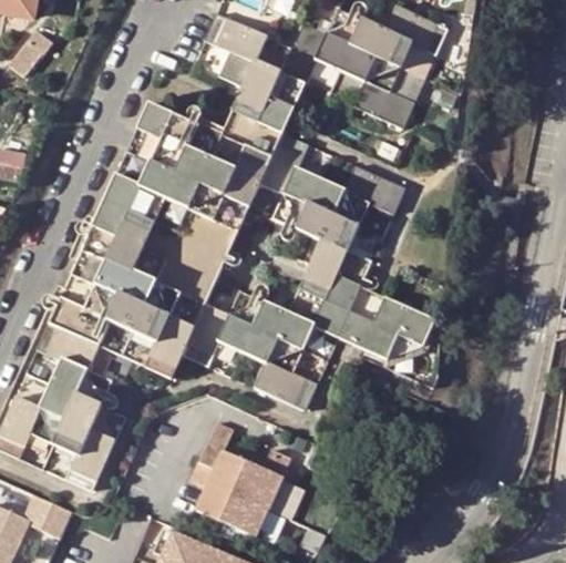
[(0,0),(0,9),(6,11),(33,16),(35,0),(0,0)]
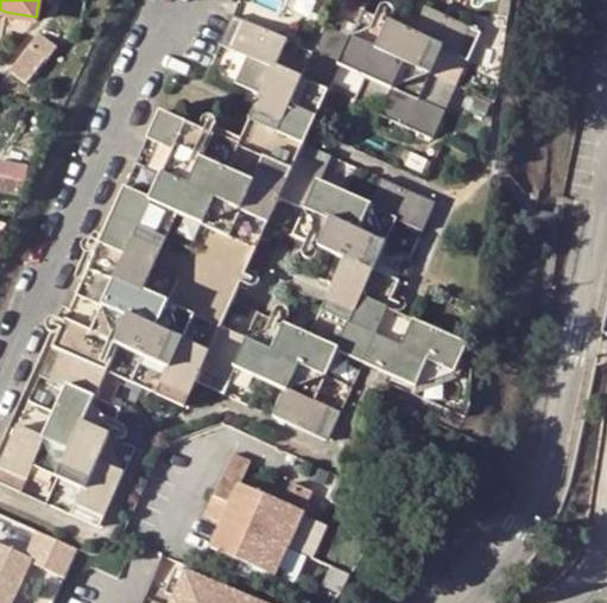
[(345,188),(318,176),(330,150),(303,138),(309,124),(315,113),(289,101),(299,75),(327,87),(337,61),(390,84),(379,109),(432,134),(444,108),(418,96),(429,71),(441,46),(465,58),(479,29),(425,5),(415,30),(362,7),(351,35),(324,21),(311,50),(233,14),(221,39),(247,51),(235,77),(261,89),(259,94),(250,114),(238,141),(160,107),(40,372),(65,383),(55,407),(43,433),(19,423),(0,463),(0,481),(21,492),(33,465),(57,476),(83,487),(71,513),(100,525),(124,470),(96,458),(119,407),(92,395),(103,368),(184,404),(195,379),(222,391),(234,366),(258,376),(285,388),(273,414),(327,438),(341,408),(315,397),(326,370),(336,347),(364,359),(387,368),(417,381),(427,357),(453,370),(466,340),(413,316),(387,304),(400,274),(375,264),(386,240),(398,215),(423,226),(435,198),(380,173),(370,198),(345,188)]
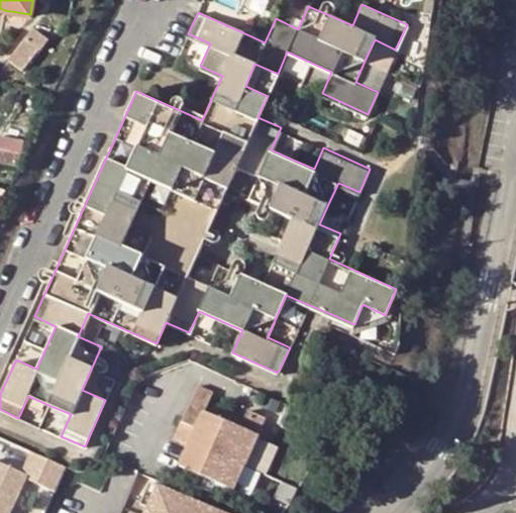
[(40,20),(12,54),(27,66),(56,32),(40,20)]
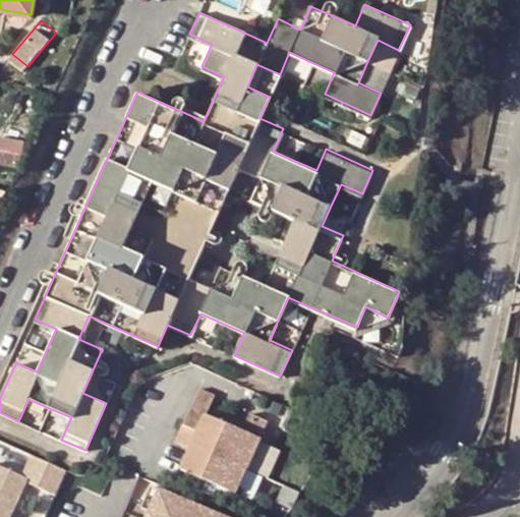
[(256,64),(247,87),(270,97),(280,74),(256,64)]
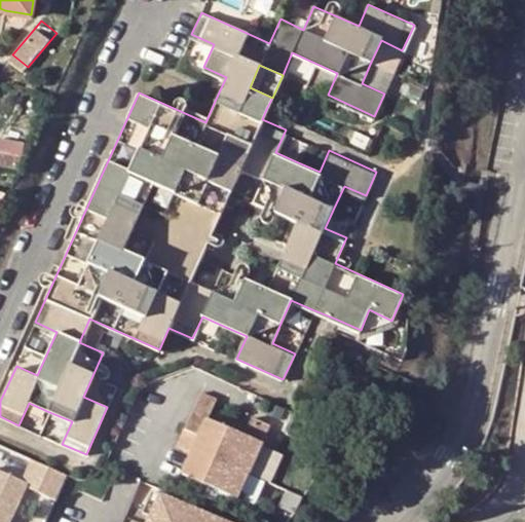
[(391,321),(369,309),(361,330),(391,321)]
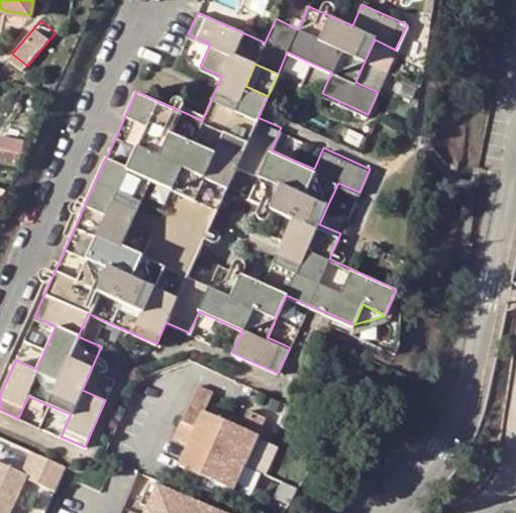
[(198,384),(182,419),(196,425),(187,442),(178,463),(233,488),(267,414),(248,407),(240,424),(204,408),(211,390),(198,384)]
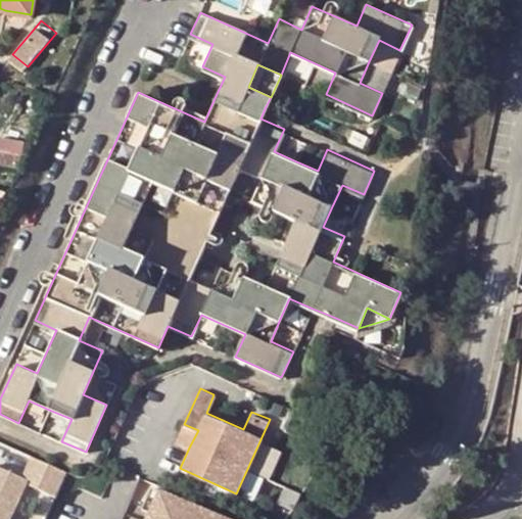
[(176,441),(189,447),(198,430),(184,424),(176,441)]
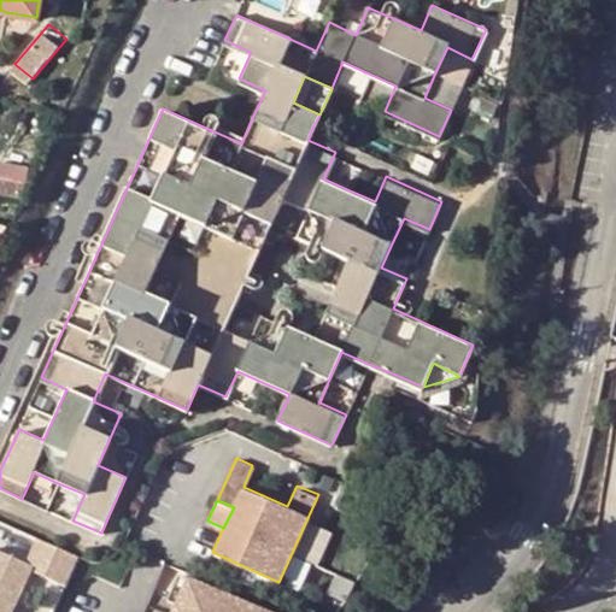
[(81,553),(51,541),(39,570),(68,583),(81,553)]
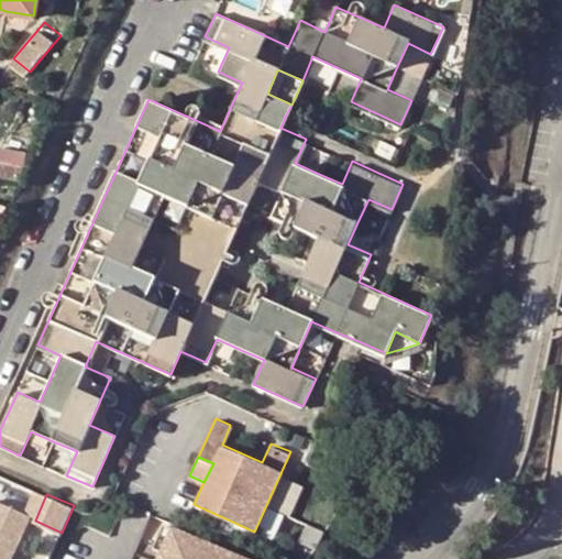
[(8,558),(28,516),(0,503),(0,558),(8,558)]
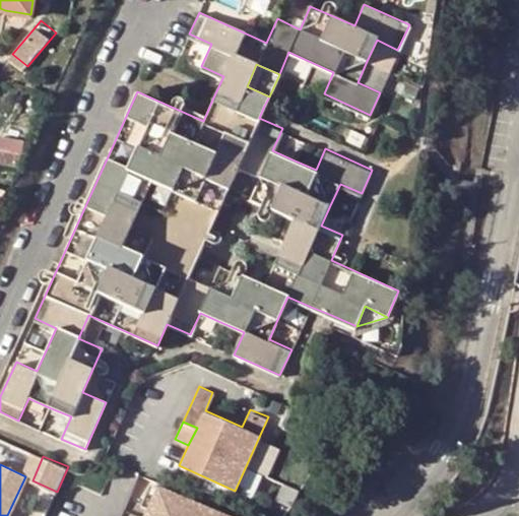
[(224,515),(157,488),(145,515),(224,515)]
